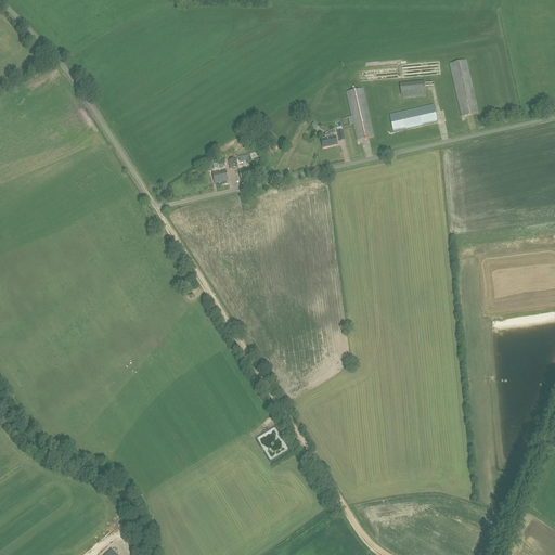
[(462,117),(478,113),(466,61),(450,64),(462,117)]
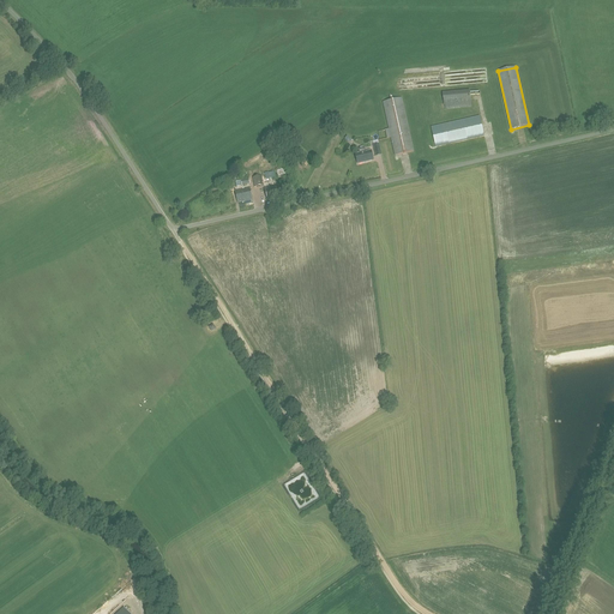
[(444,103),(471,101),(470,91),(443,92),(444,103)]
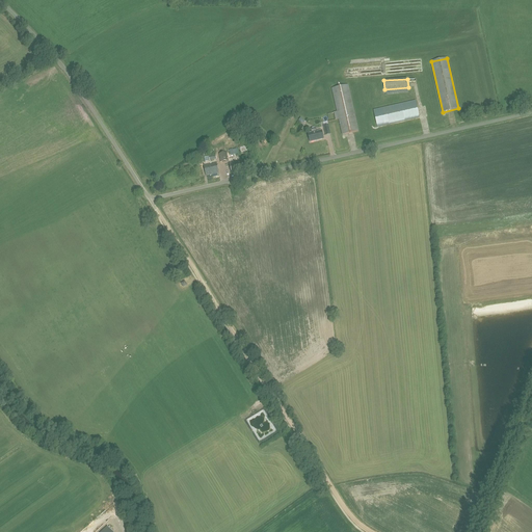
[(342,135),(358,131),(348,85),(333,88),(342,135)]
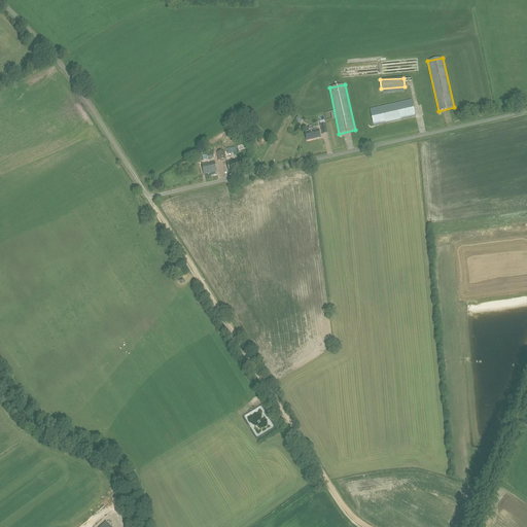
[(374,126),(416,116),(412,100),(371,110),(374,126)]
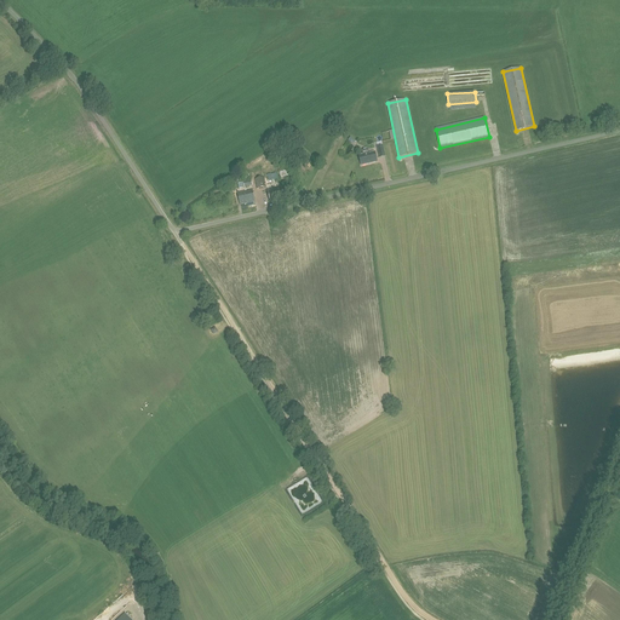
[(362,151),(363,155),(360,156),(361,166),(377,162),(374,153),(369,154),(368,150),(367,149),(363,150),(362,151)]
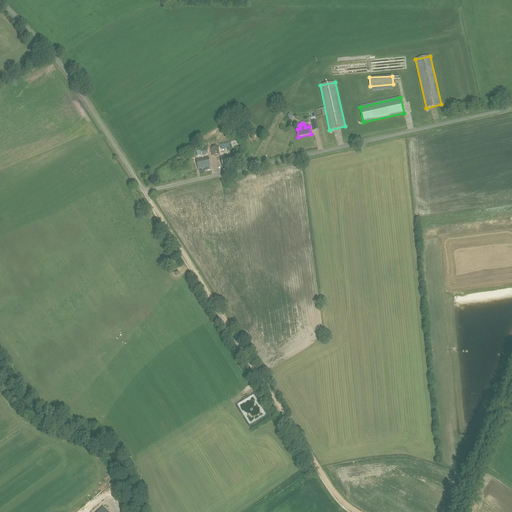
[(210,142),(211,149),(223,146),(221,140),(210,142)]
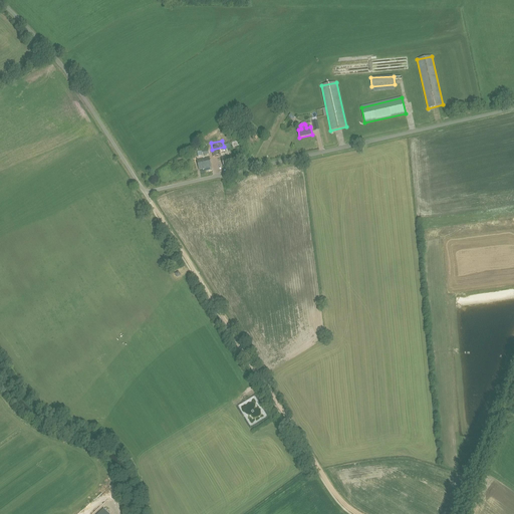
[(240,165),(238,155),(234,155),(222,158),(224,169),(240,165)]
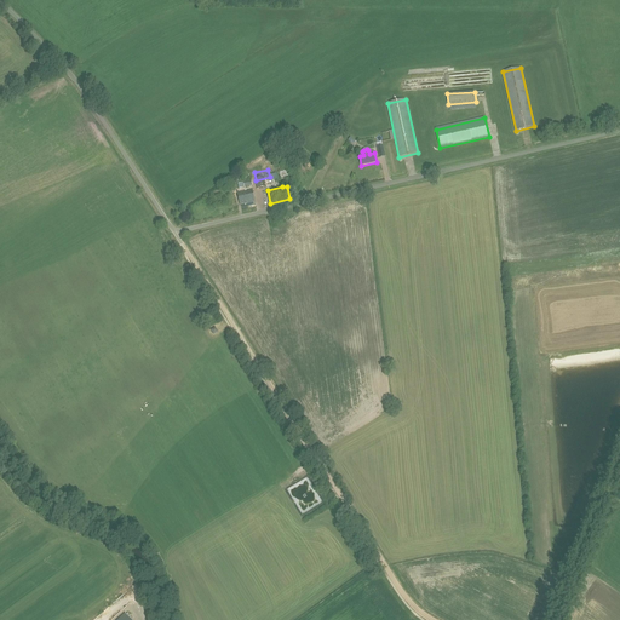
[(241,206),(256,202),(252,190),(237,194),(241,206)]
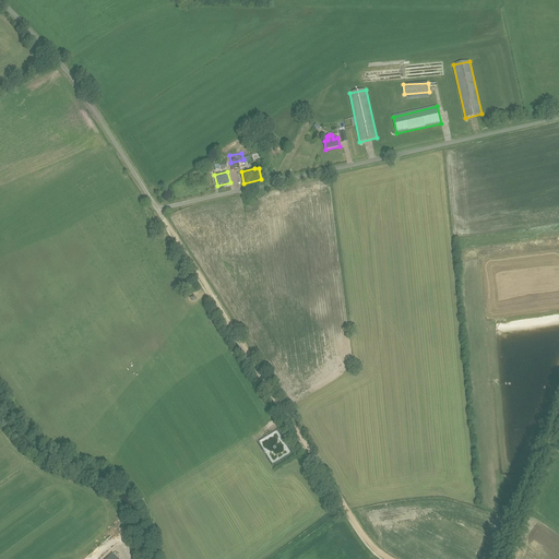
[(293,454),(281,431),(262,441),(274,464),(293,454)]
